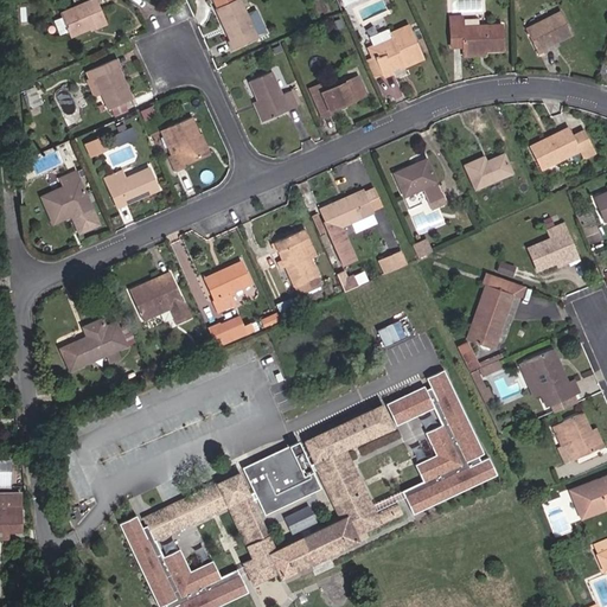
[(107,24),(96,0),(90,0),(59,13),(62,17),(53,20),(61,36),(68,32),(70,37),(90,29),(95,26),(96,29),(107,24)]
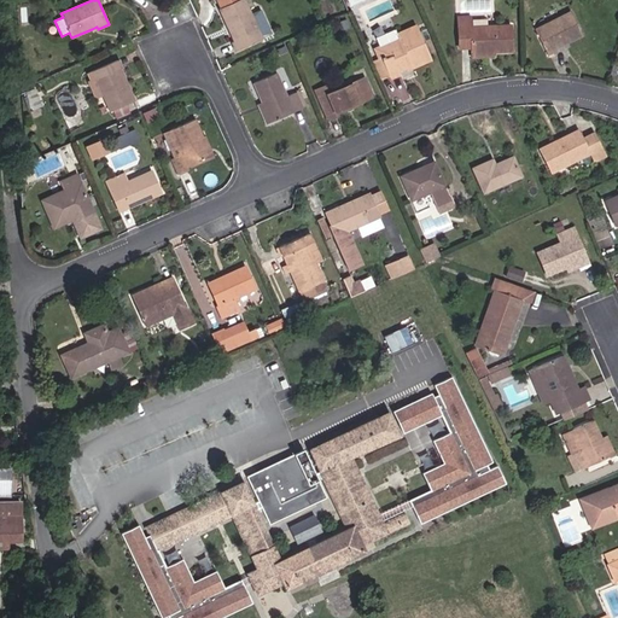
[(251,13),(244,0),(237,0),(220,9),(234,41),(232,41),(235,51),(262,39),(260,34),(269,29),(261,10),(251,13)]
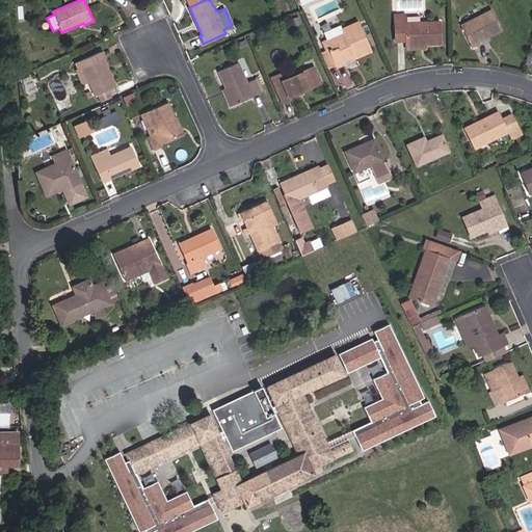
[(501,29),(491,10),(460,26),(472,48),(480,45),(478,42),(489,35),(487,33),(493,31),(494,33),(501,29)]
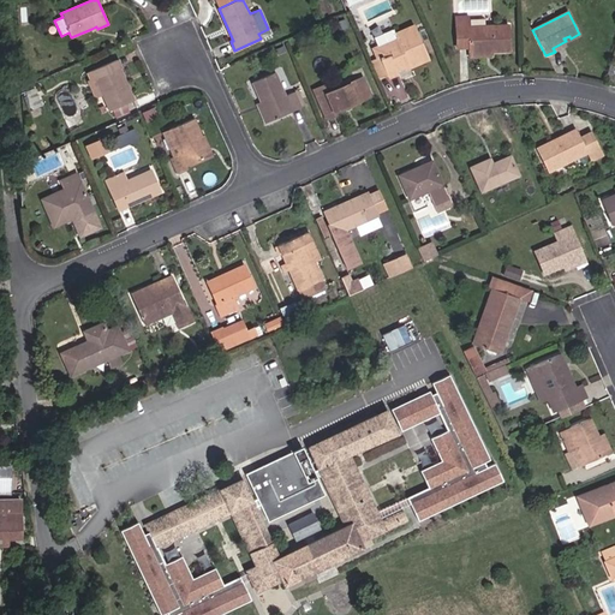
[(509,52),(508,25),(469,28),(467,17),(455,17),(458,48),(469,47),(470,53),(490,52),(509,52)]
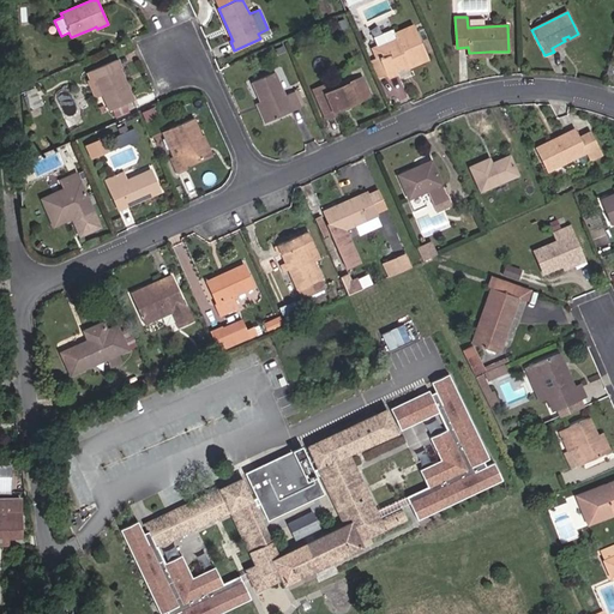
[(428,59),(414,25),(395,34),(392,30),(373,38),(377,47),(380,56),(378,58),(386,74),(387,77),(396,73),(395,70),(404,66),(410,64),(411,66),(428,59)]
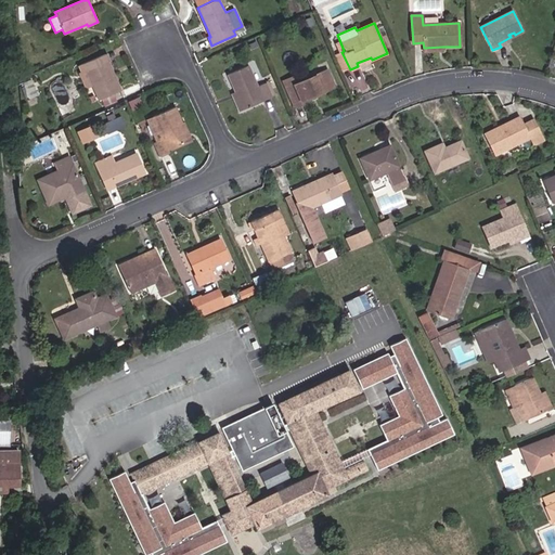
[(349,67),(341,52),(344,51),(340,42),(336,44),(340,53),(335,55),(341,72),(349,67)]
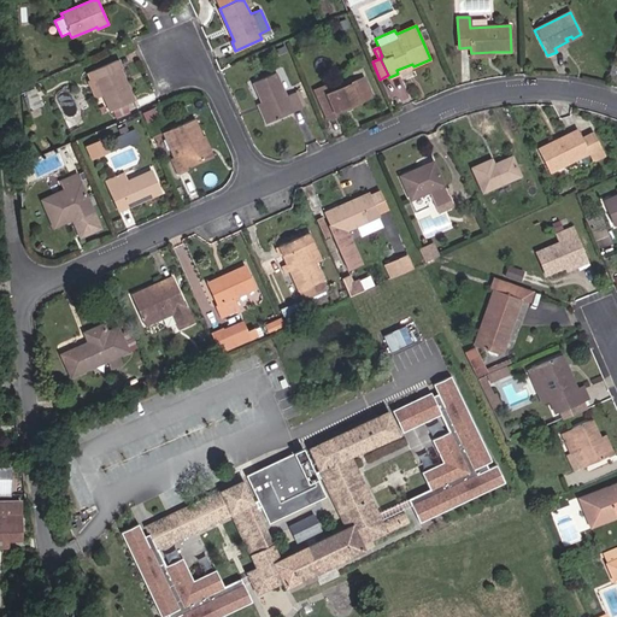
[(135,101),(117,60),(87,72),(90,81),(97,78),(103,94),(107,105),(105,106),(107,111),(110,110),(111,111),(113,111),(116,117),(129,112),(127,105),(135,101)]
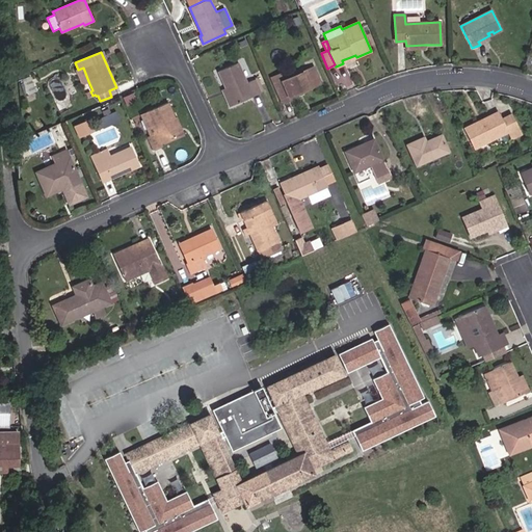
[(246,82),(238,62),(218,71),(225,87),(234,105),(259,92),(254,79),(246,82)]
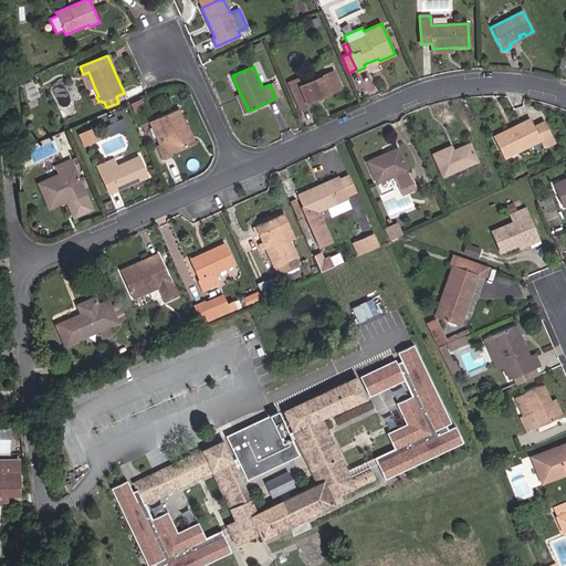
[(258,73),(263,86),(270,83),(264,70),(258,73)]
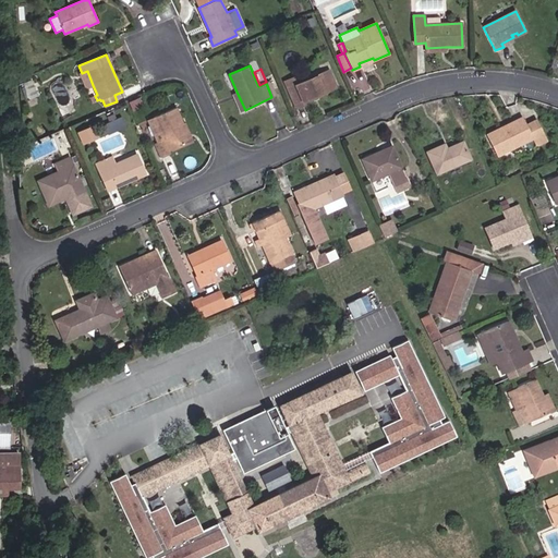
[(295,83),(293,79),(286,82),(296,108),(304,105),(303,101),(328,91),(325,83),(332,80),(328,69),(295,83)]
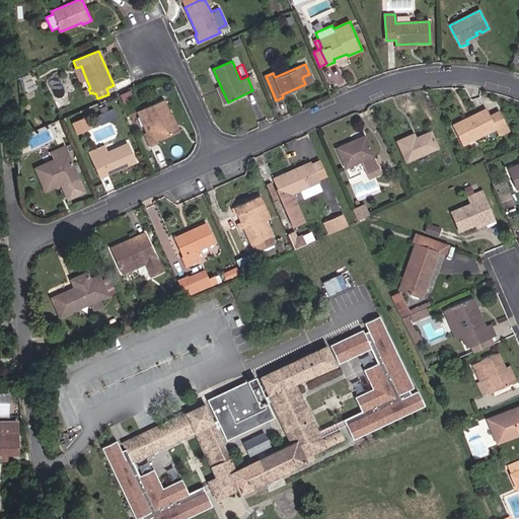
[(86,79),(81,66),(76,68),(74,69),(80,82),(86,79)]
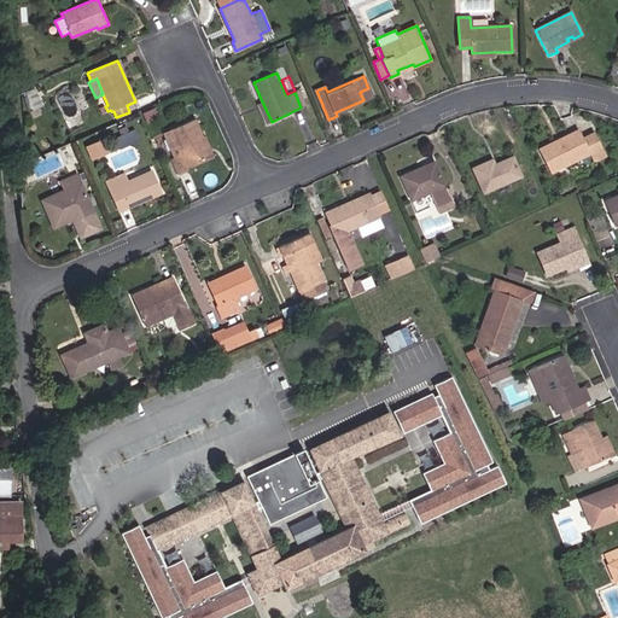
[(41,106),(35,88),(25,92),(33,110),(41,106)]
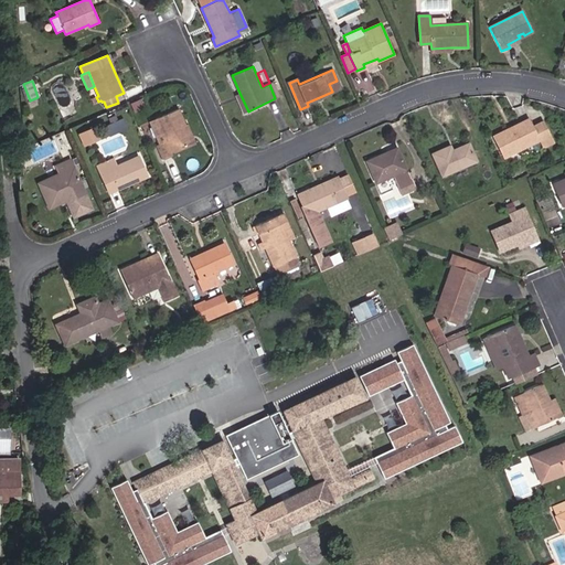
[(340,88),(337,81),(329,84),(332,92),(340,88)]
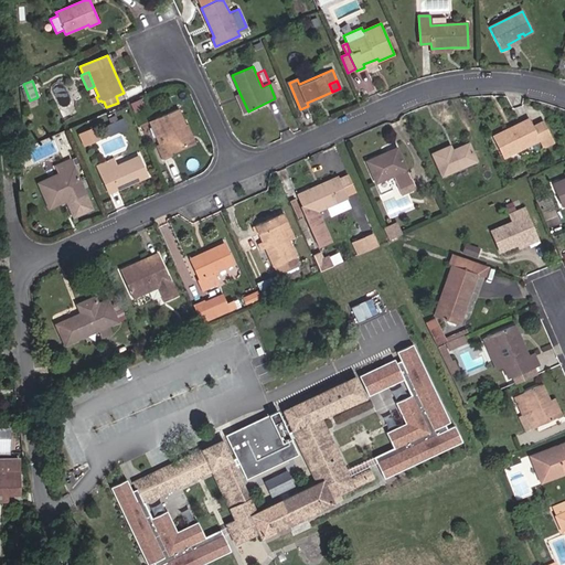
[(279,96),(274,83),(269,84),(275,98),(279,96)]
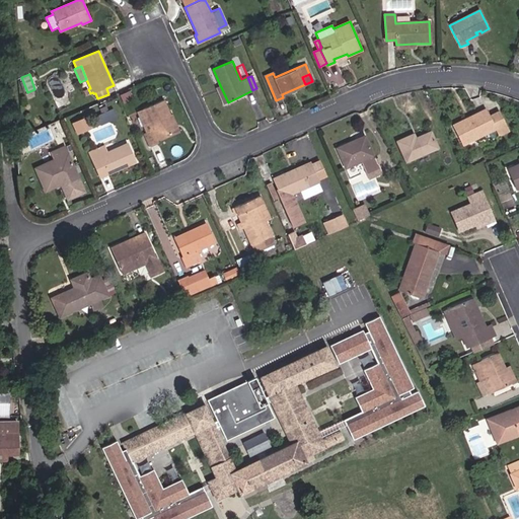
[(228,102),(220,85),(217,87),(224,104),(228,102)]
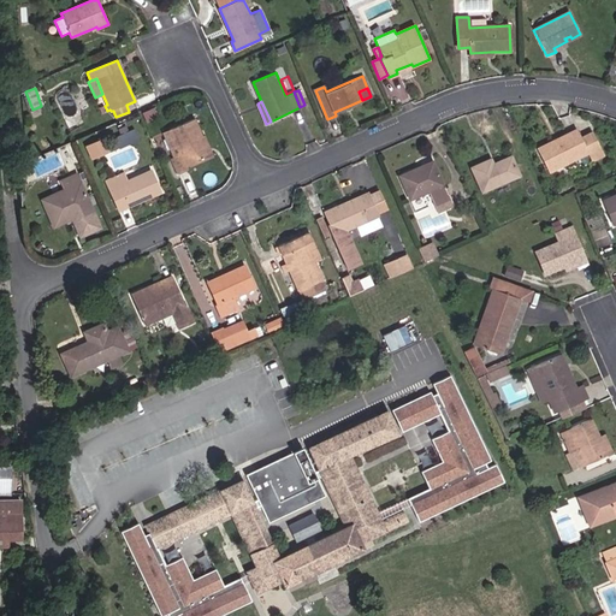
[(201,137),(194,119),(172,129),(183,153),(175,157),(171,158),(178,173),(188,170),(187,166),(207,158),(199,138),(201,137)]
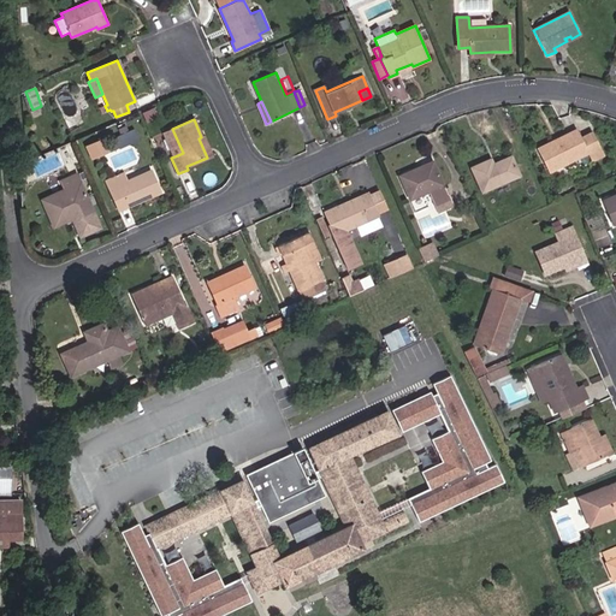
[(116,136),(119,147),(140,140),(136,129),(116,136)]
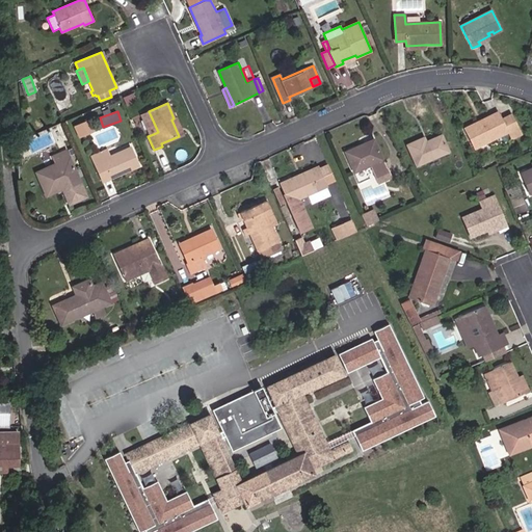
[(158,132),(149,111),(141,114),(151,135),(158,132)]
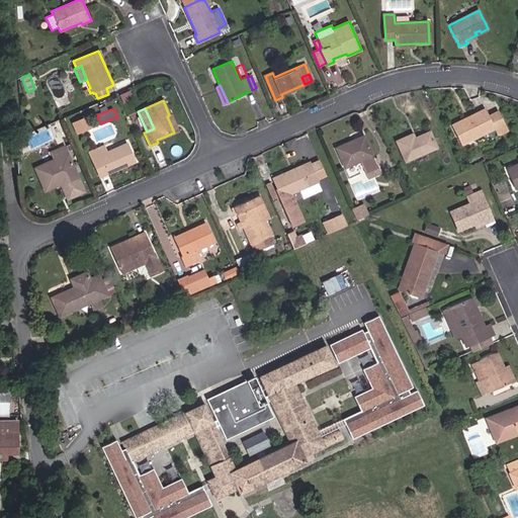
[(508,130),(499,111),(489,116),(486,108),(451,125),(461,145),(494,128),(497,136),(508,130)]
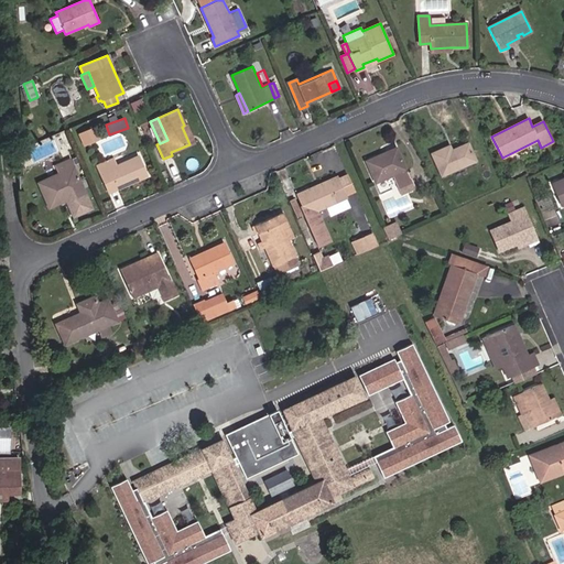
[(195,142),(187,125),(184,126),(182,127),(190,144),(195,142)]
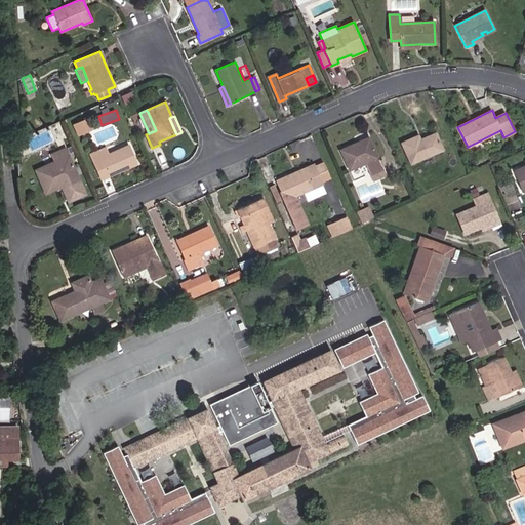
[(92,128),(87,118),(77,123),(81,133),(92,128)]
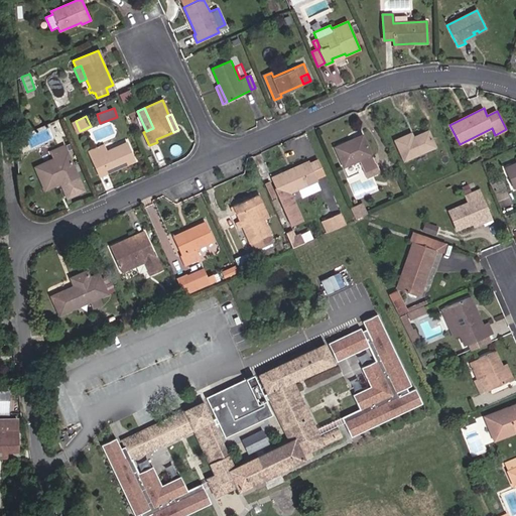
[(434,147),(428,131),(412,138),(410,134),(395,140),(404,160),(434,147)]
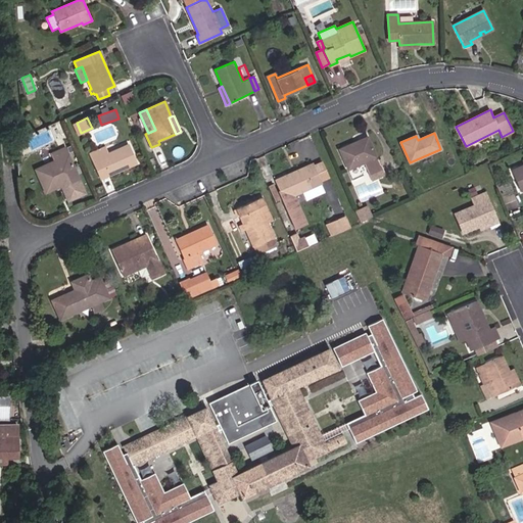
[(384,175),(367,137),(340,149),(348,170),(365,162),(373,180),(384,175)]
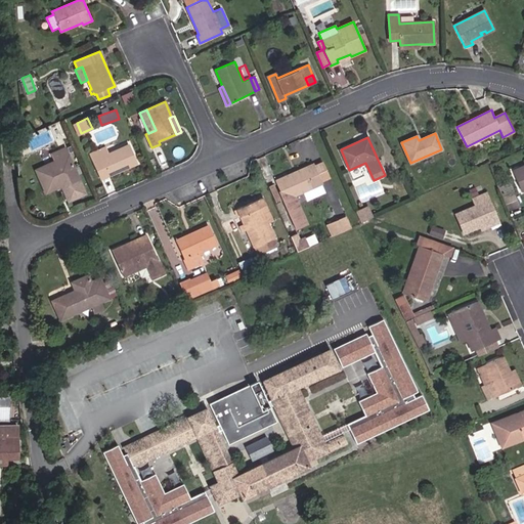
[(136,164),(128,144),(106,155),(100,157),(98,150),(90,154),(101,179),(136,164)]
